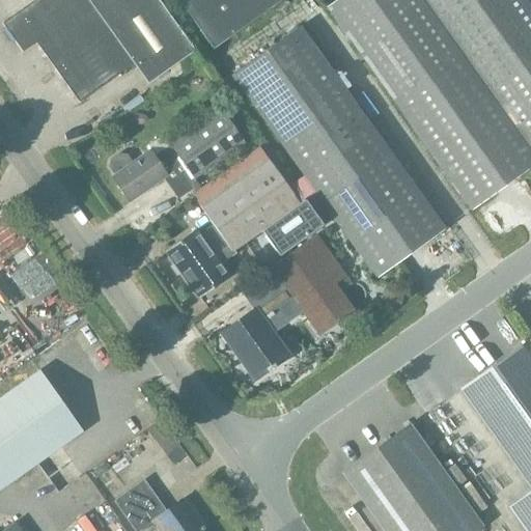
[(147,85),(156,80),(194,52),(157,0),(35,0),(1,25),(22,53),(35,44),(79,104),(133,64),(147,85)]
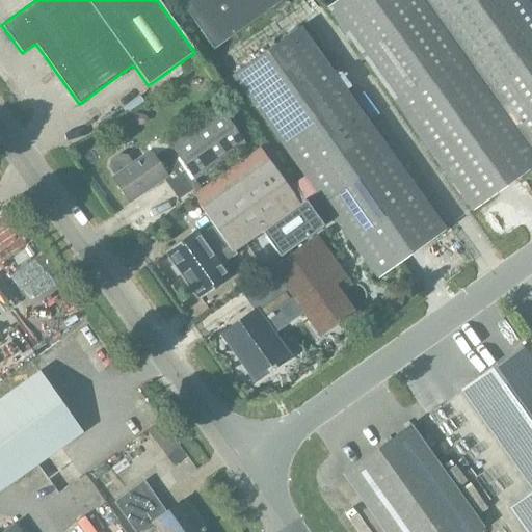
[(177,0),(213,51),(284,0),(177,0)]
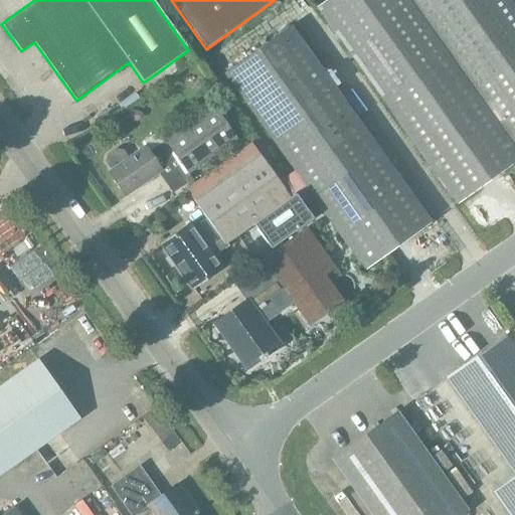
[(514,163),(514,143),(412,0),(326,0),(316,7),(457,205),(514,163)]
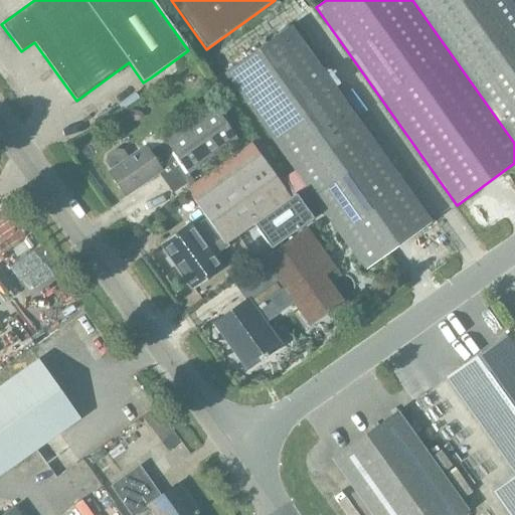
[(412,0),(514,143),(514,9),(508,0),(412,0)]
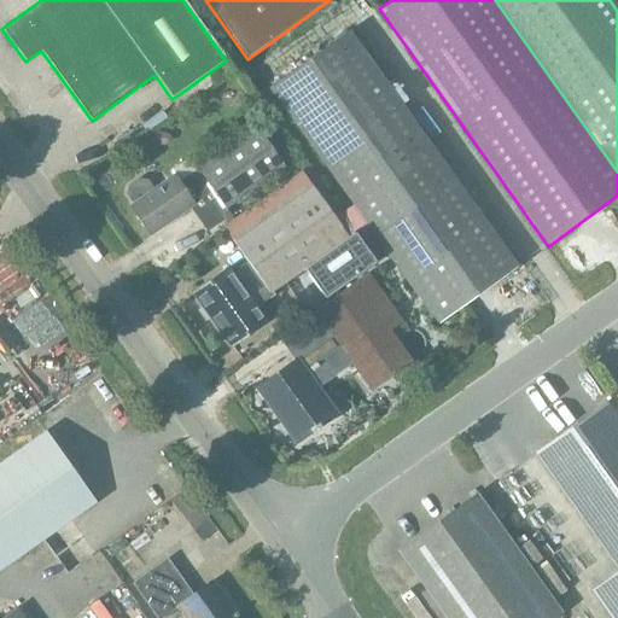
[(342,216),(354,233),(367,225),(438,325),(517,268),(349,33),(269,88),(354,207),(342,216)]
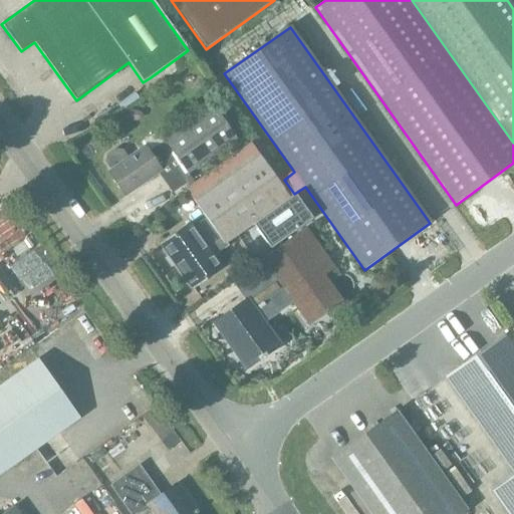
[(213,106),(165,141),(164,142),(165,142),(149,154),(144,148),(127,160),(121,152),(115,151),(107,156),(106,163),(111,171),(108,173),(124,196),(161,171),(159,169),(175,157),(188,174),(237,139),(213,106)]
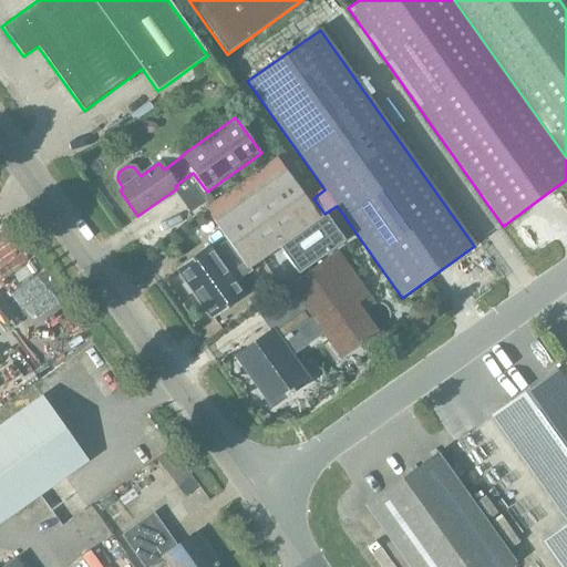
[(209,246),(176,270),(212,320),(245,297),(227,272),(241,263),(247,269),(278,247),(298,275),(344,241),(325,214),(313,198),(308,202),(277,158),(205,210),(225,238),(210,248),(209,246)]
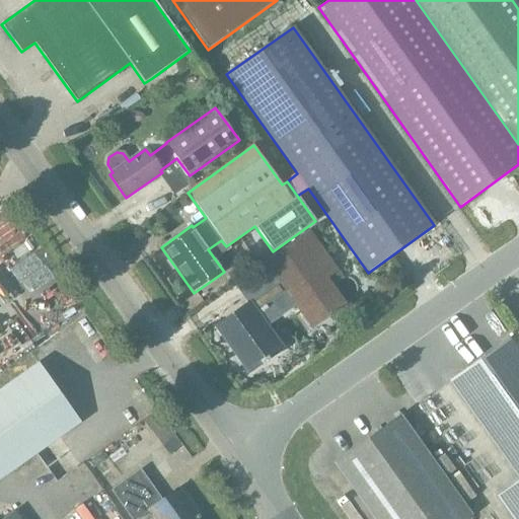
[(217,325),(227,340),(231,345),(250,372),(263,364),(263,365),(267,362),(266,361),(281,350),(264,326),(295,304),(312,328),(345,304),(298,238),(265,263),(285,290),(253,312),(247,304),(217,325)]
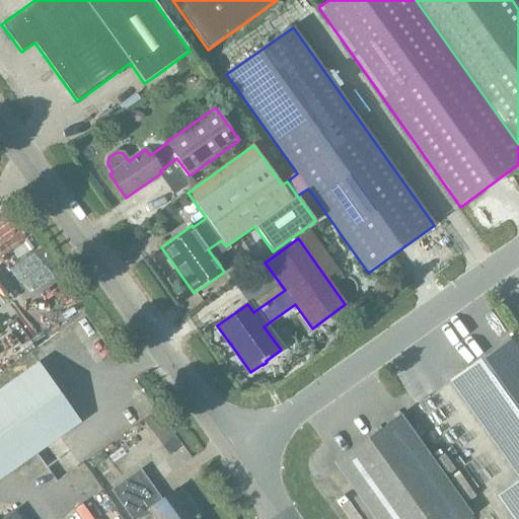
[(512,518),(518,518),(518,353),(509,339),(449,381),(518,479),(518,480),(497,497),(512,518)]
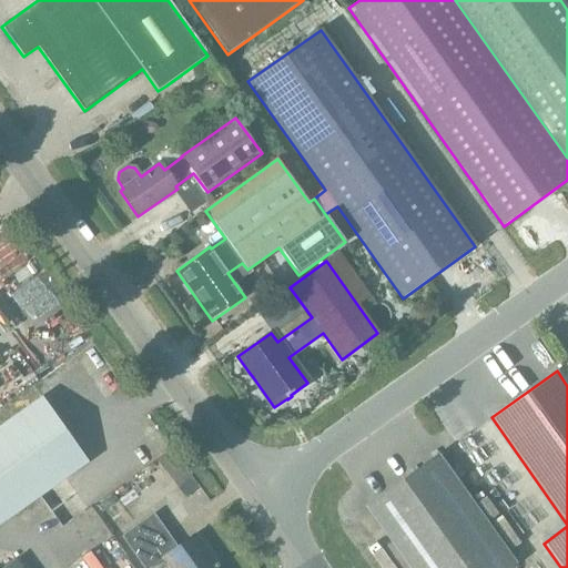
[(0,426),(0,525),(88,463),(42,397),(0,426)]
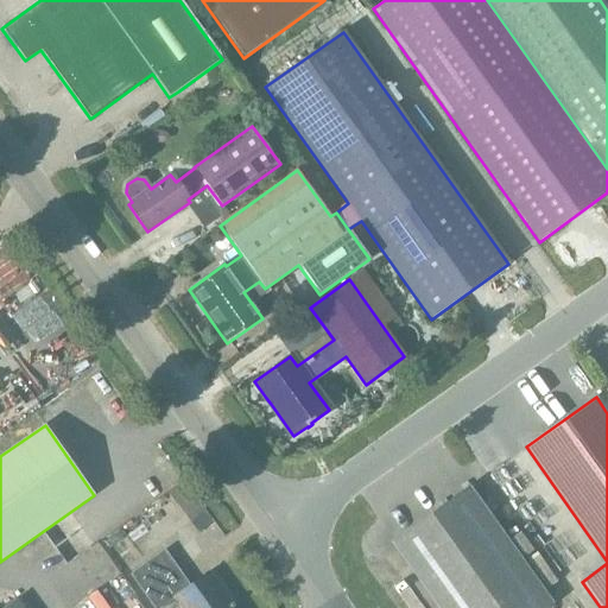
[(438,607),(545,607),(552,603),(469,488),(392,543),(438,607)]
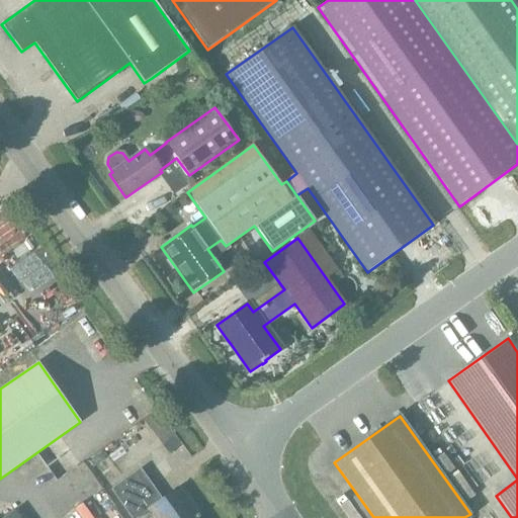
[(178,489),(173,493),(162,500),(140,468),(110,490),(131,517),(137,517),(150,509),(156,517),(198,517),(199,516),(197,514),(196,515),(178,489)]
